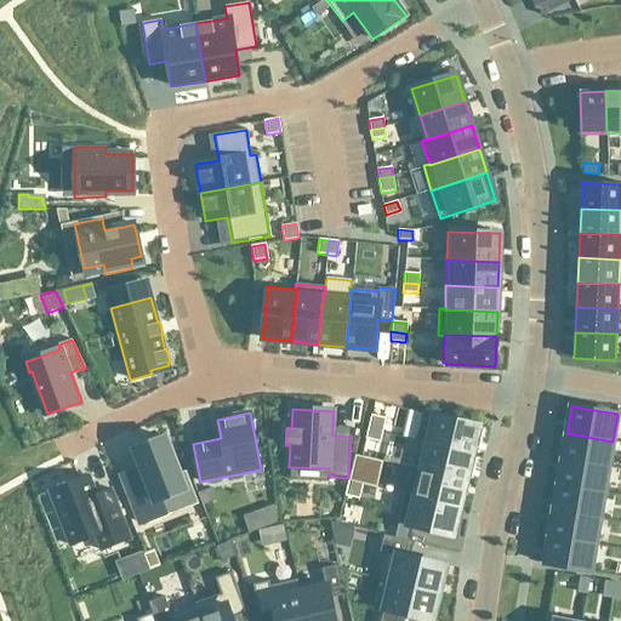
[(422,412),(415,442),(421,444),(421,442),(472,454),(479,426),(422,412)]
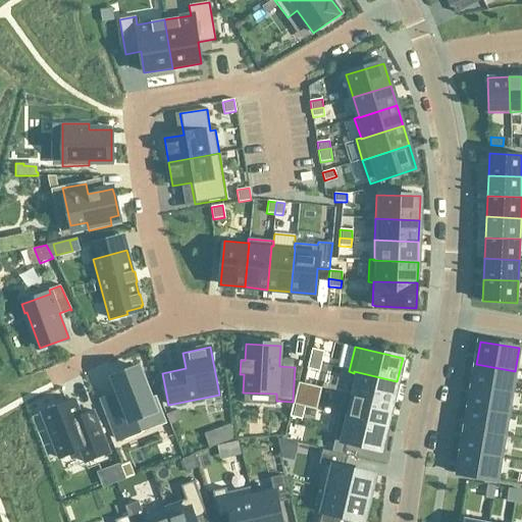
[(312,349),(309,361),(321,364),(323,352),(312,349)]
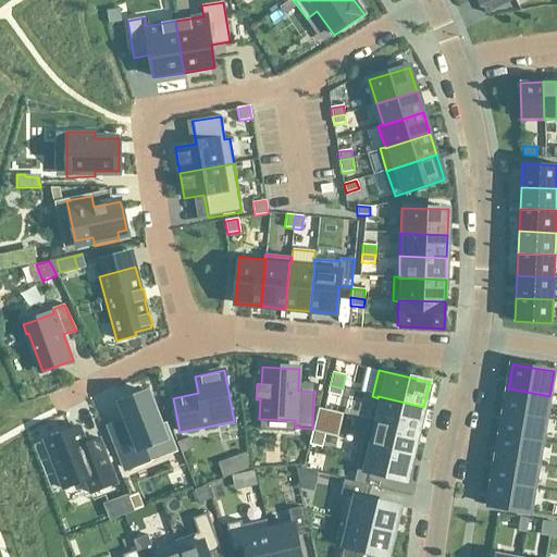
[(330,385),(327,394),(341,396),(343,388),(330,385)]
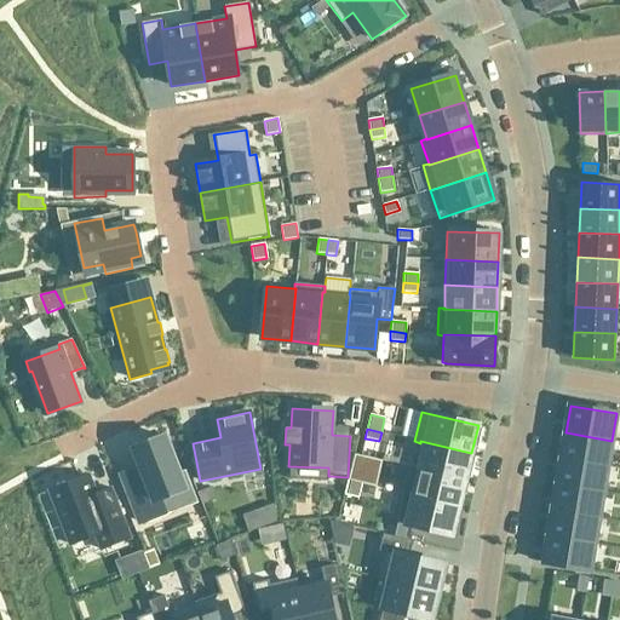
[(566,432),(562,459),(607,466),(612,441),(566,432)]
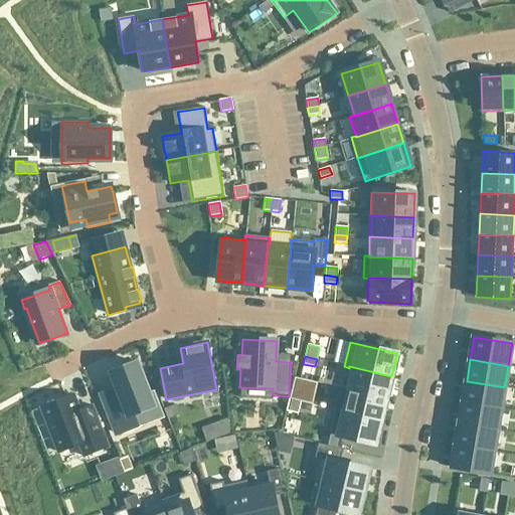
[(120,396),(104,402),(116,434),(143,422),(139,411),(154,405),(150,395),(137,363),(111,373),(118,389),(120,396)]
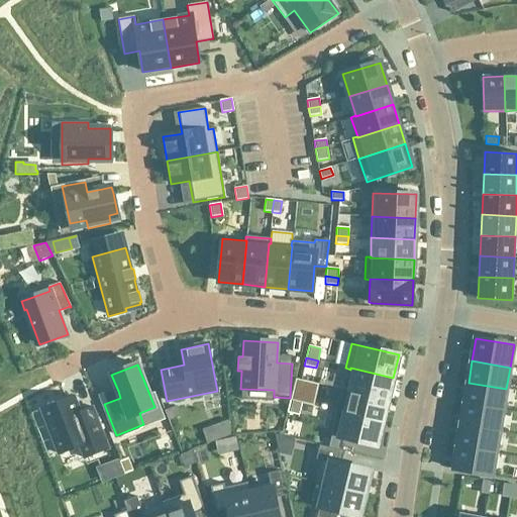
[(345,390),(345,391),(388,401),(393,378),(350,368),(350,370),(345,390)]
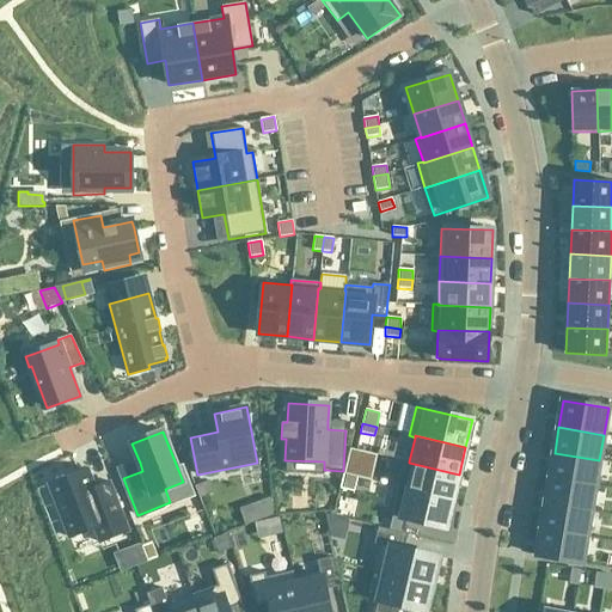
[(555,453),(550,478),(595,485),(599,460),(555,453)]
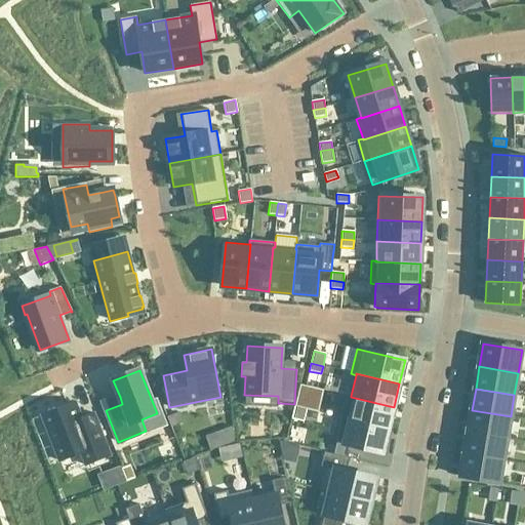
[(347,395),(340,418),(389,430),(394,407),(351,397),(351,396),(347,395)]
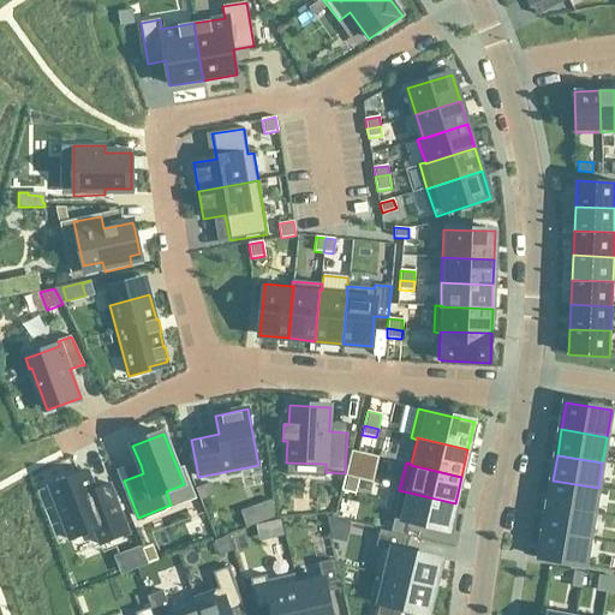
[(347,467),(345,477),(359,481),(360,471),(347,467)]
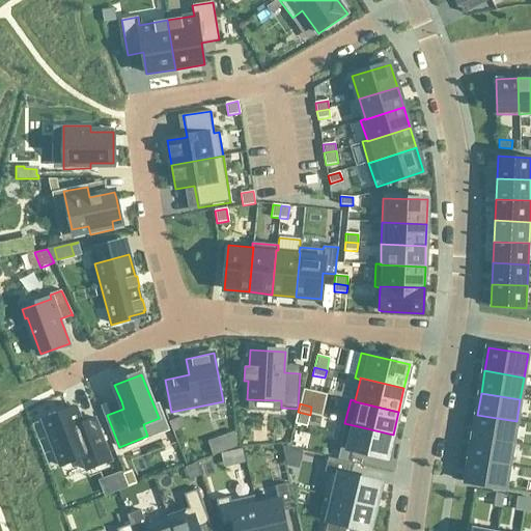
[(76,408),(43,420),(60,467),(81,458),(86,471),(112,460),(98,422),(95,419),(94,419),(96,424),(87,428),(85,423),(82,424),(76,408)]
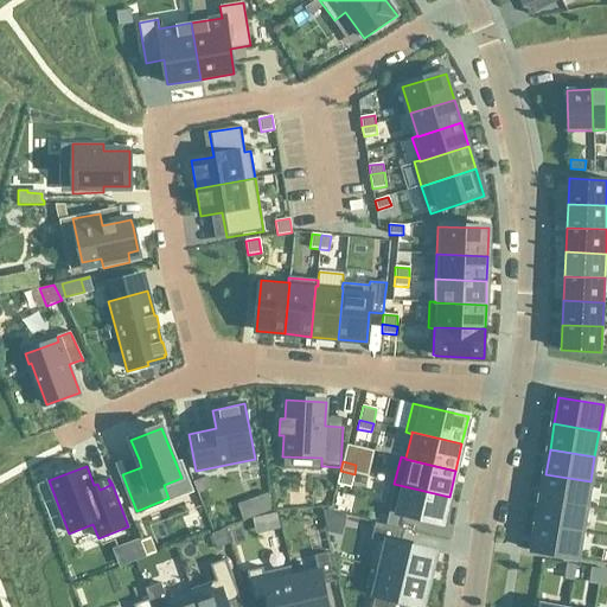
[(340,471),(337,485),(351,487),(355,474),(340,471)]
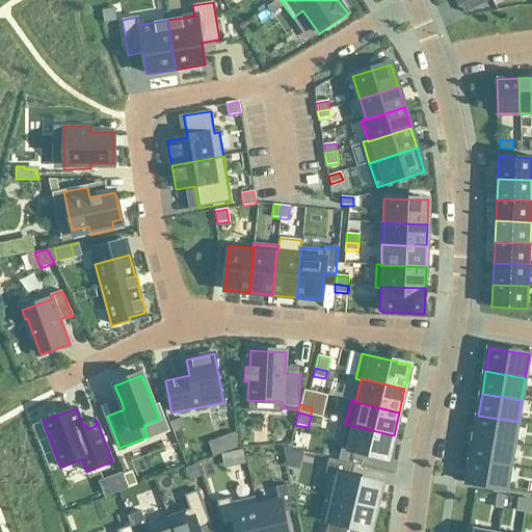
[(478,416),(474,437),(513,445),(517,422),(478,416)]
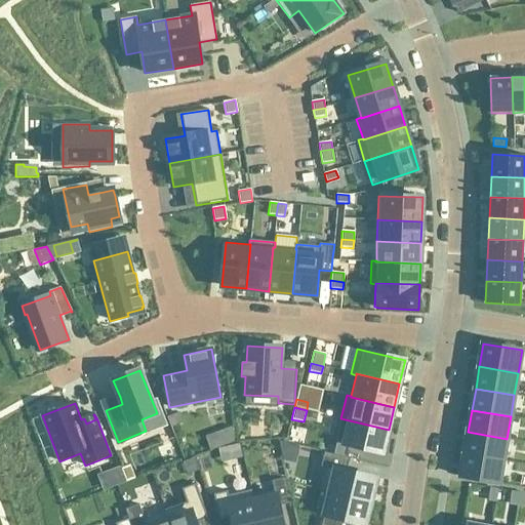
[(340,418),(334,442),(382,453),(389,430),(340,418)]
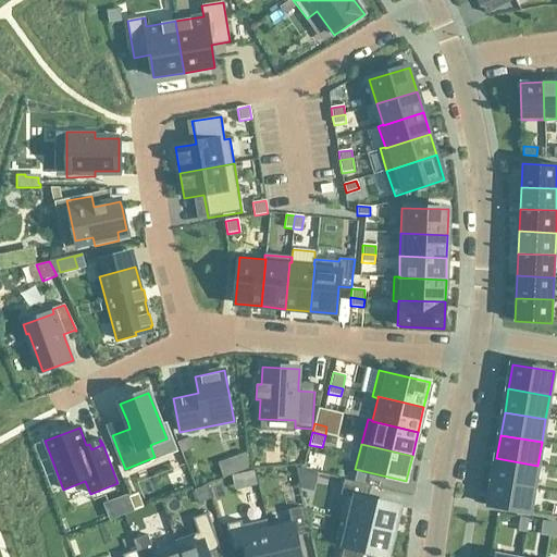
[(246,452),(231,458),(236,473),(249,469),(246,452)]
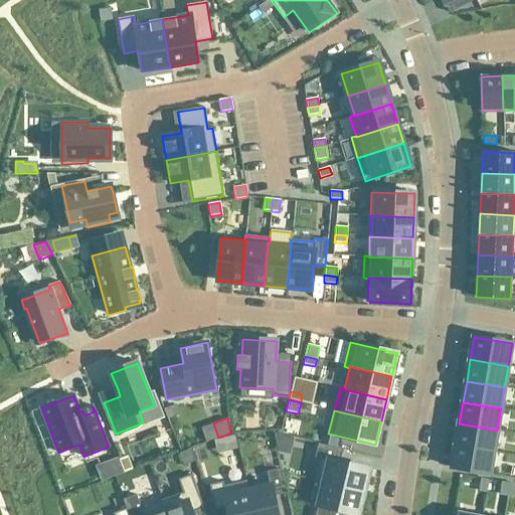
[(459,423),(456,445),(493,452),(497,431),(459,423)]
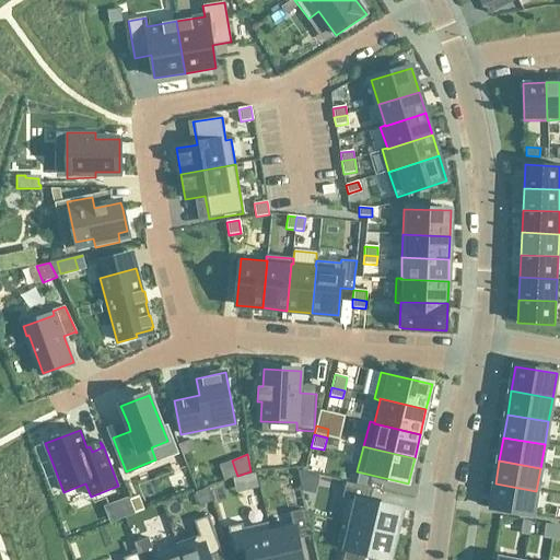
[(347,499),(341,523),(346,524),(347,524),(396,535),(401,510),(370,502),(373,489),(346,482),(342,498),(346,499),(347,499)]
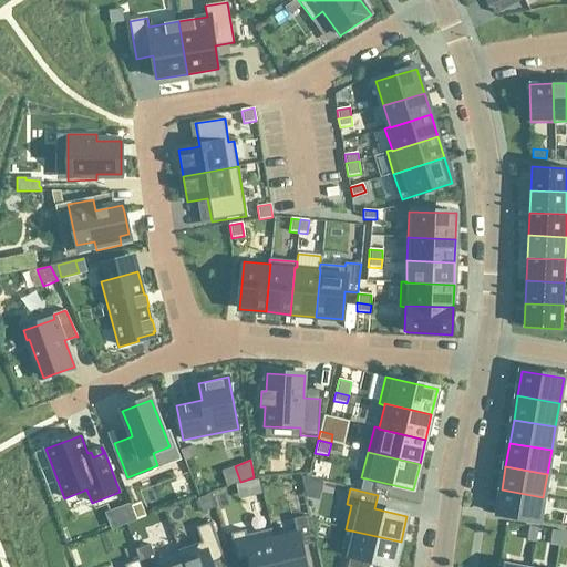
[(502,490),(497,515),(539,522),(543,497),(502,490)]
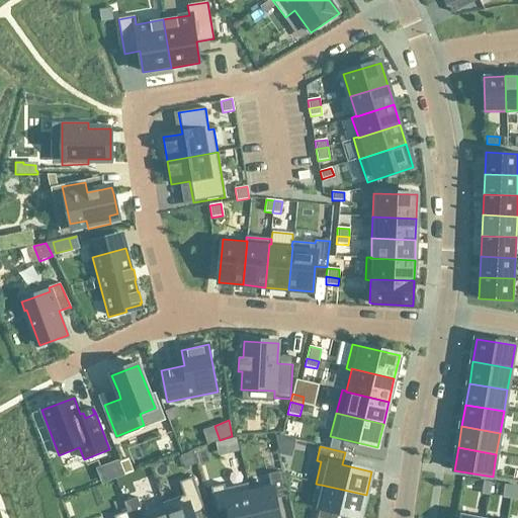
[(191,452),(180,456),(184,468),(195,465),(191,452)]
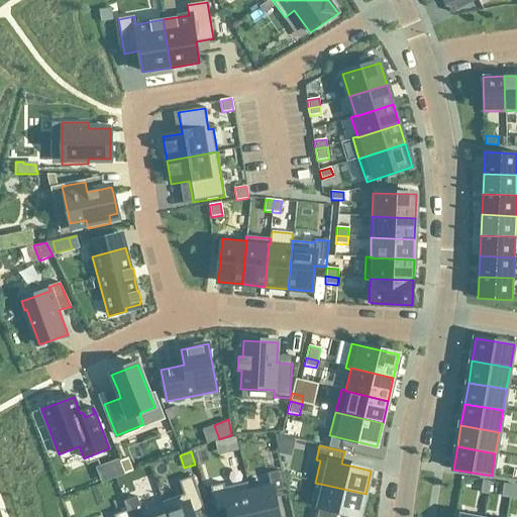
[(128,458),(119,461),(124,475),(132,472),(128,458)]
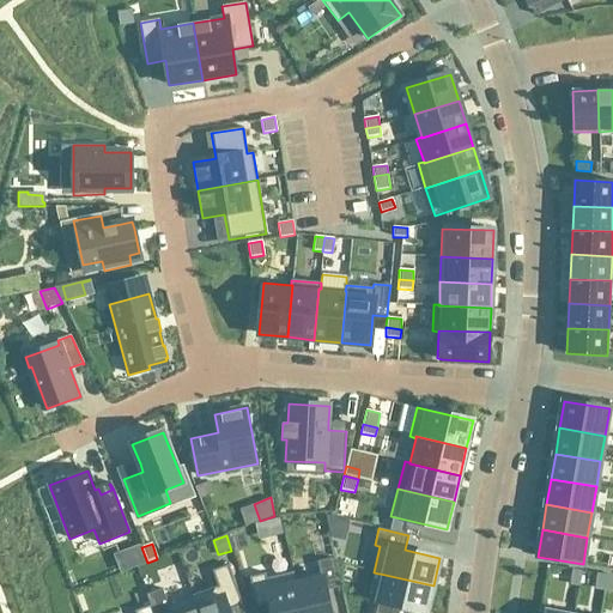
[(296,583),(295,583),(302,612),(331,612),(326,590),(340,588),(334,558),(317,562),(321,578),(296,583)]
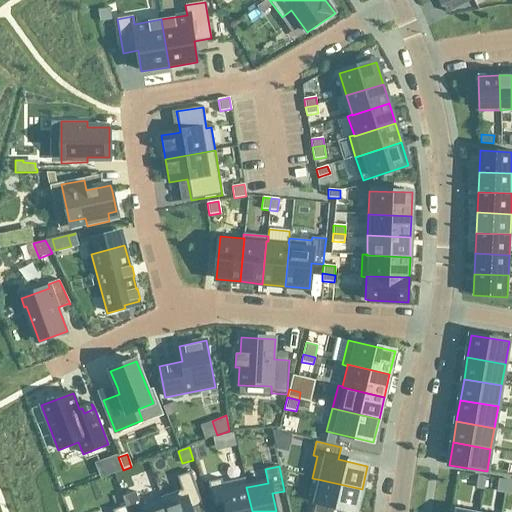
[(182,490),(161,497),(164,506),(166,511),(191,511),(190,509),(202,505),(199,495),(190,472),(177,477),(182,490)]
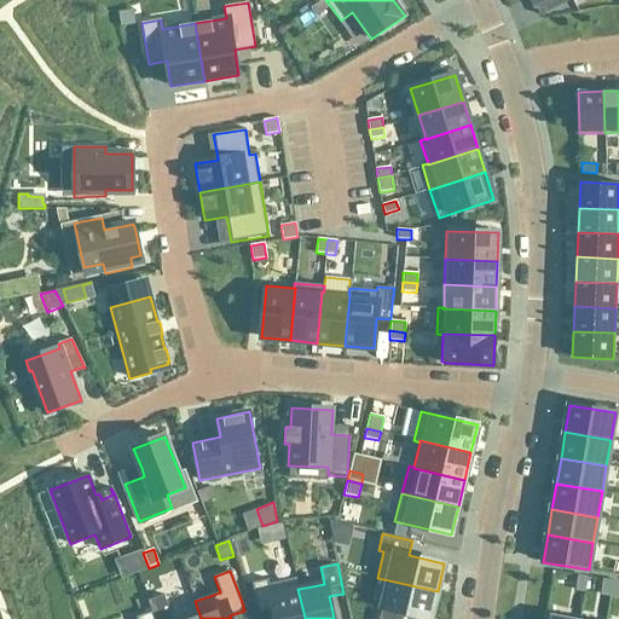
[(577,576),(574,590),(584,591),(586,578),(577,576)]
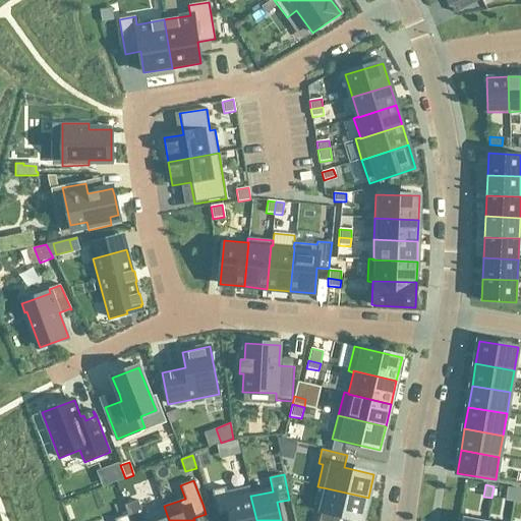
[(226,487),(212,490),(217,514),(218,516),(227,514),(230,513),(231,520),(256,520),(250,496),(251,496),(249,486),(227,491),(226,487)]
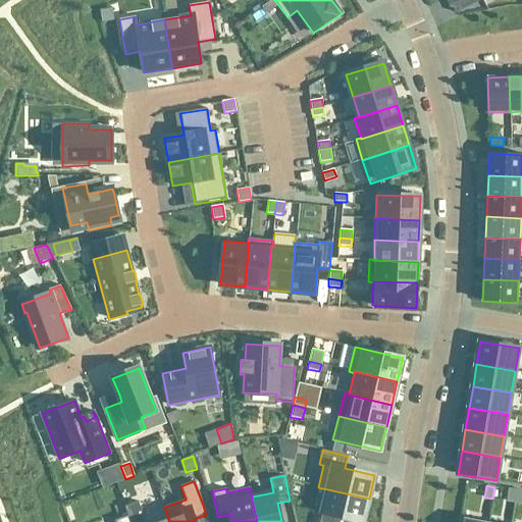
[(322,488),(317,511),(320,512),(322,513),(321,514),(319,521),(332,521),(334,516),(361,521),(363,521),(369,499),(323,488),(322,488)]
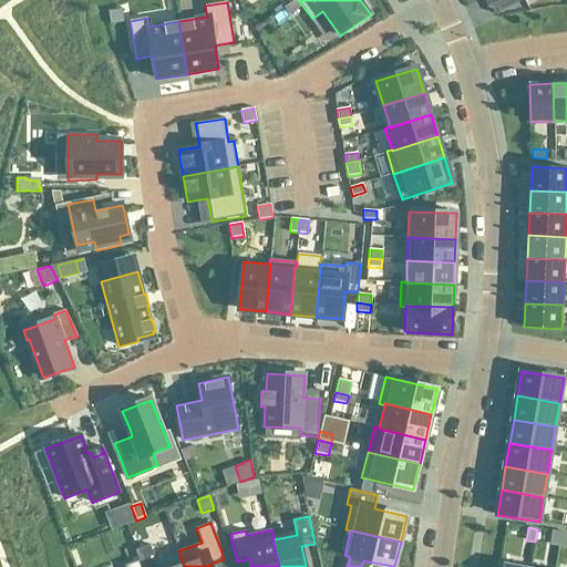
[(558,546),(560,533),(552,532),(549,544),(558,546)]
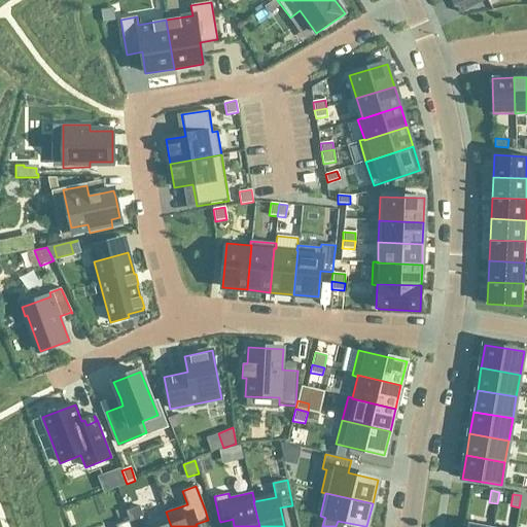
[(139,506),(126,512),(129,521),(131,526),(171,526),(169,521),(166,512),(144,520),(139,506)]
